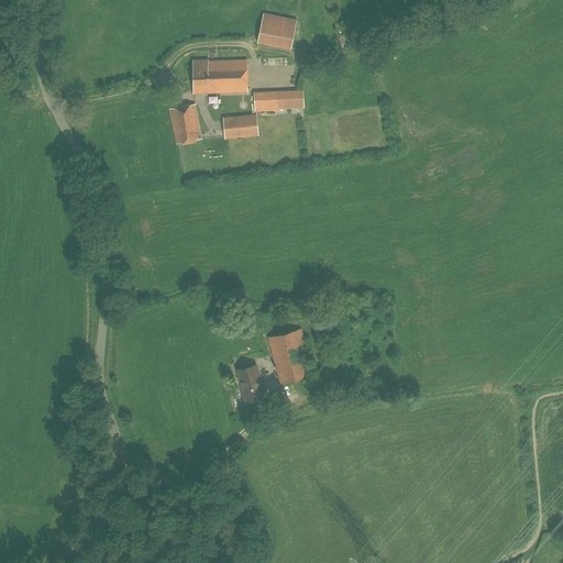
[(264,14),(258,42),(290,48),(296,21),(264,14)]
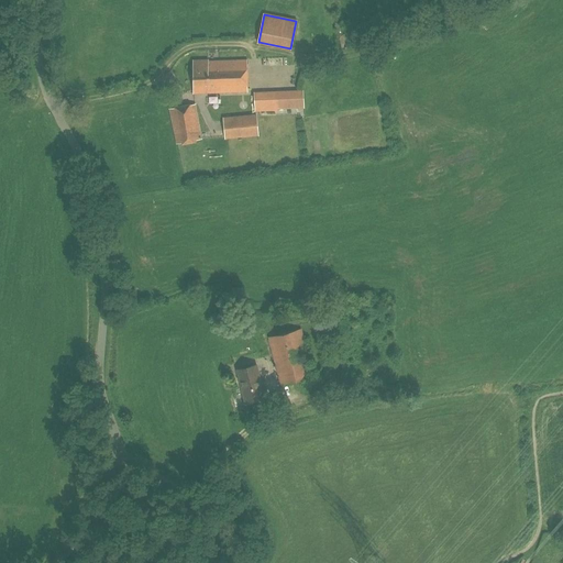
[(194,61),(194,94),(247,91),(247,59),(208,61),(194,61)]
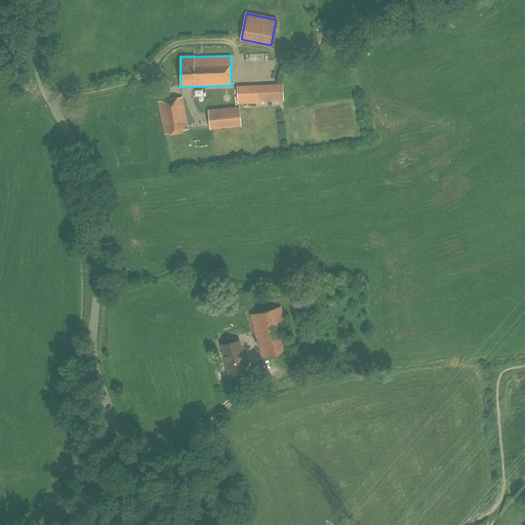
[(238,86),(238,103),(258,102),(258,101),(283,101),(283,85),(238,86)]
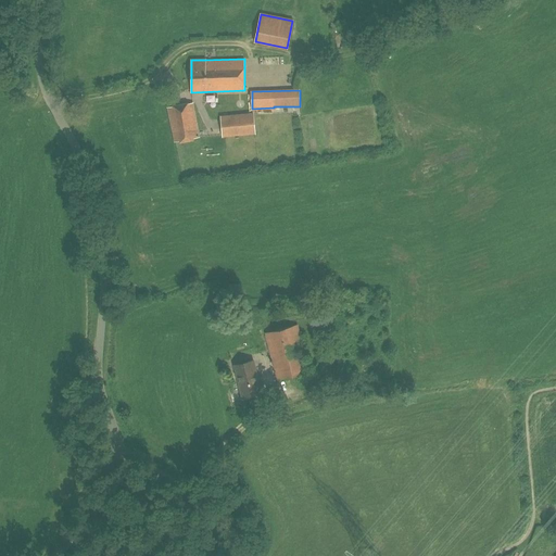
[(168,108),(175,141),(200,137),(193,103),(168,108)]
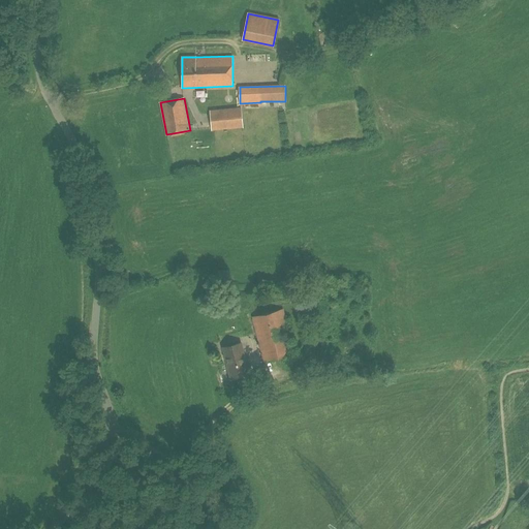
[(243,126),(242,107),(211,111),(212,129),(243,126)]
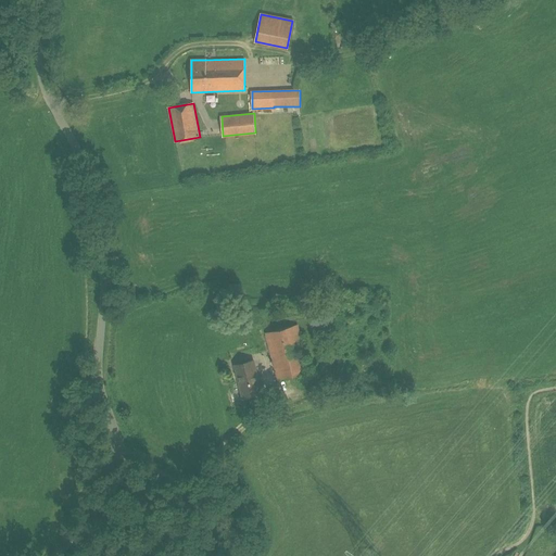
[(266,332),(277,379),(307,370),(303,349),(304,349),(298,325),(266,332)]
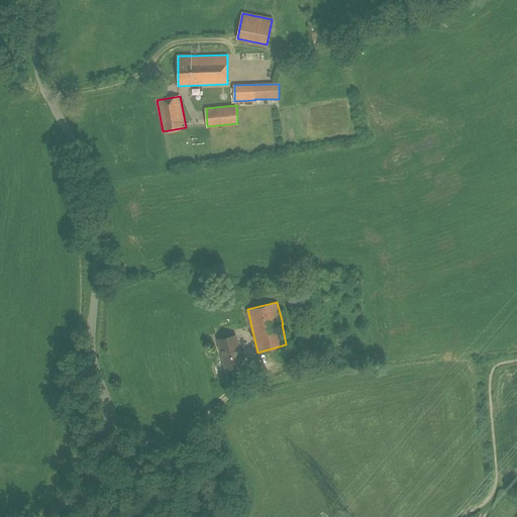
[(218,339),(225,369),(242,365),(235,335),(218,339)]
